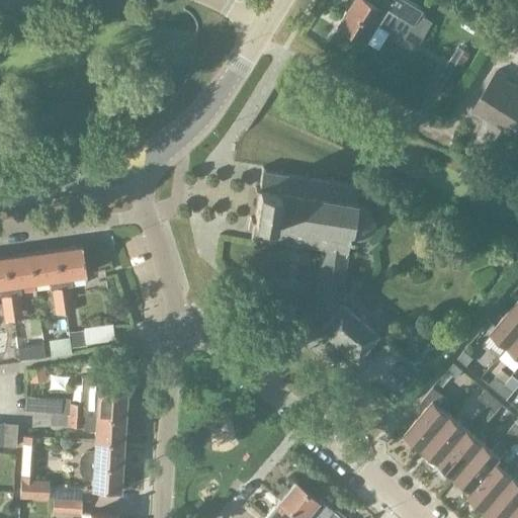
[(390,32),(392,28),(418,45),(431,23),(419,15),(421,12),(401,0),(379,0),(376,6),(366,0),(355,0),(340,26),(366,42),(377,25),(390,32)]
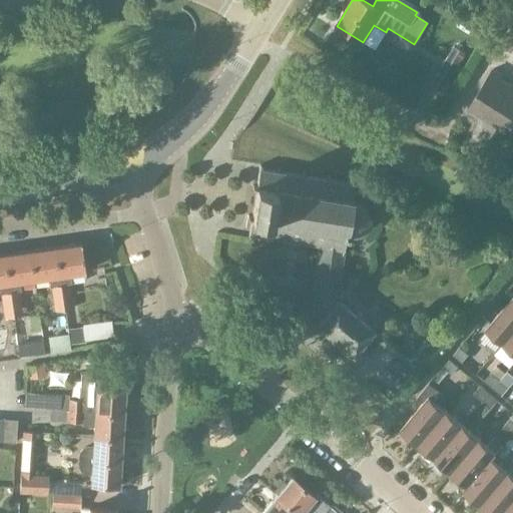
[(510,51),(512,47),(512,42),(501,35),(497,43),(510,51)]
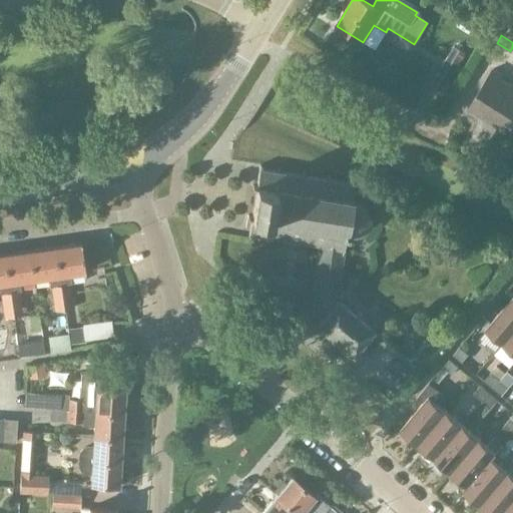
[(430,83),(431,83),(441,89),(464,51),(453,45),(430,83)]
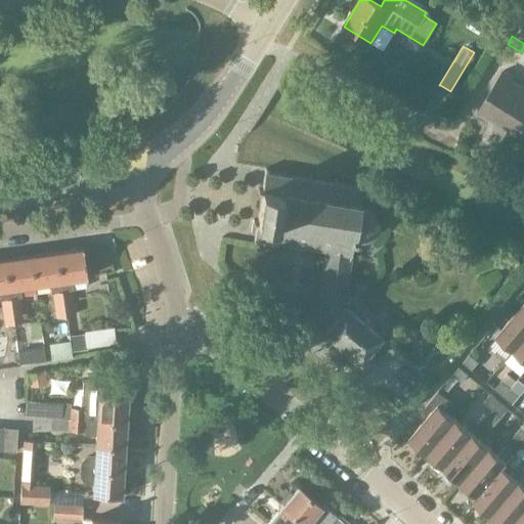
[(523,88),(510,80),(512,76),(503,71),(478,111),(523,138),(523,88)]
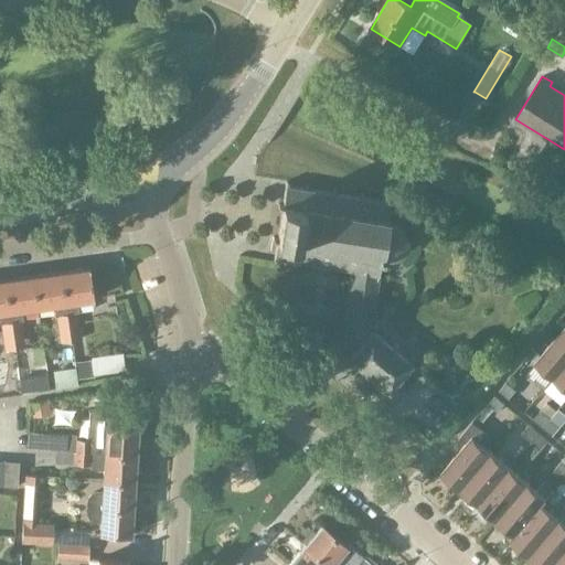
[(394,223),(392,222),(388,222),(388,216),(387,216),(390,202),(285,185),(274,257),(349,269),(348,274),(350,275),(340,337),(356,350),(350,359),(388,391),(412,363),(369,329),(370,328),(380,259),(382,260),(383,255),(387,255),(391,255),(392,255),(394,255),(396,254),(398,253),(401,251),(403,248),(403,247),(404,245),(405,243),(405,241),(405,240),(405,237),(405,235),(404,233),(404,232),(403,230),(402,227),(401,226),(397,225),(396,224),(394,223)]
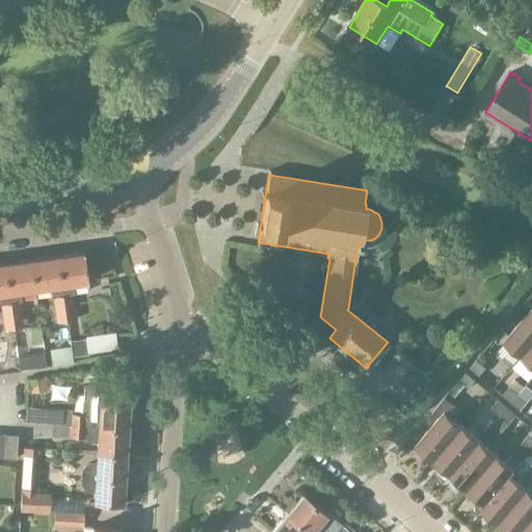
[(83,254),(56,257),(61,296),(53,297),(55,310),(72,307),(70,294),(75,294),(73,285),(87,283),(83,254)]
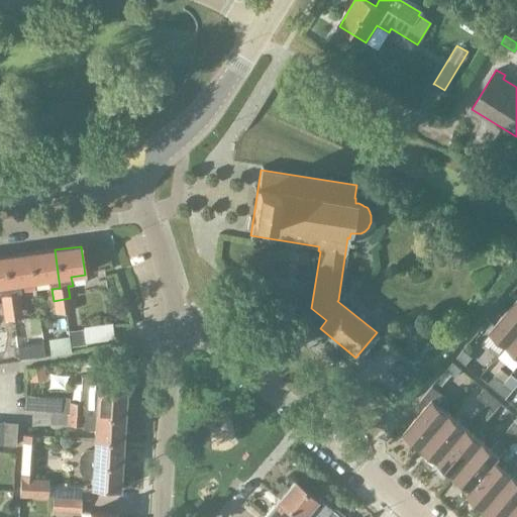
[(55,249),(29,252),(32,282),(49,279),(52,289),(60,288),(55,249)]
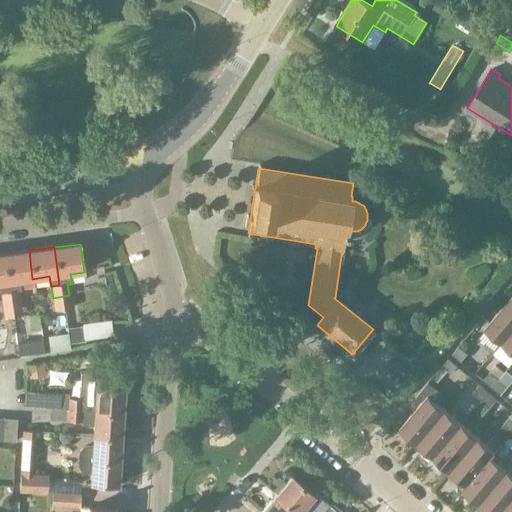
[(29,250),(3,254),(7,282),(9,291),(2,292),(0,293),(2,305),(19,303),(17,290),(21,290),(20,280),(32,279),(29,250)]
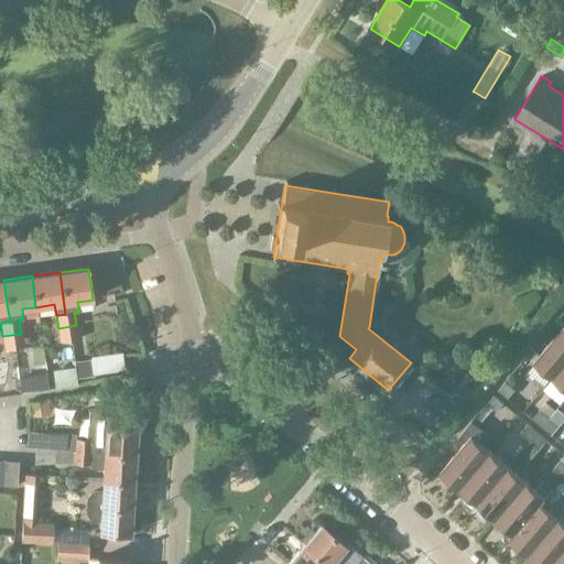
[(3,280),(0,280),(0,322),(0,323),(2,322),(10,321),(8,311),(3,280)]
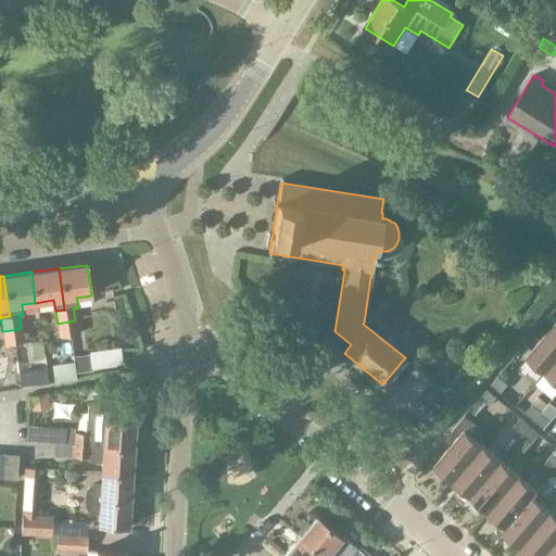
[(544,371),(555,356),(555,319),(555,320),(526,355),(544,371)]
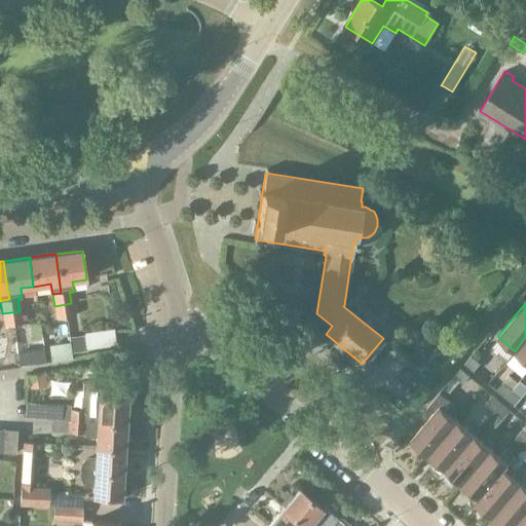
[(71,303),(54,306),(55,318),(73,316),(71,303)]
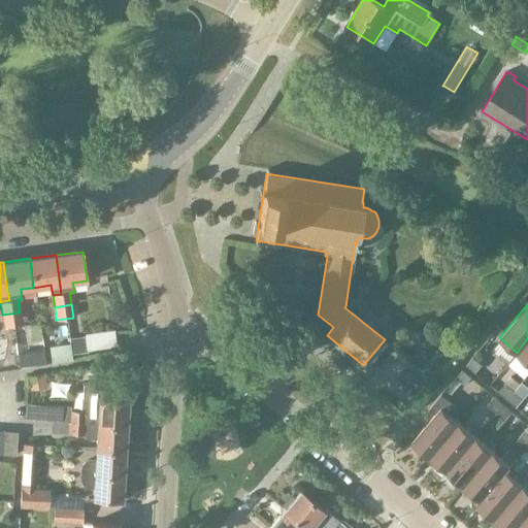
[(4,327),(13,326),(22,325),(20,312),(2,315),(4,327)]
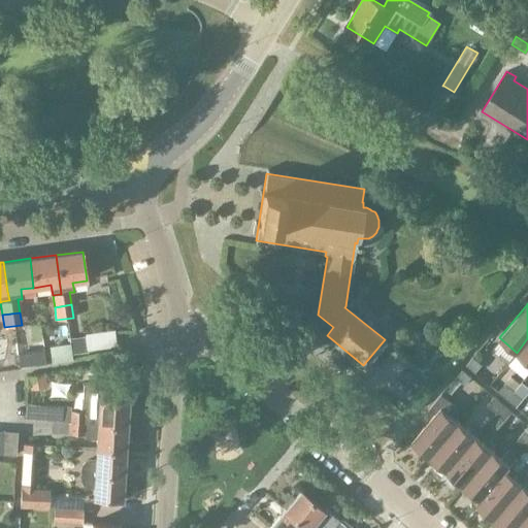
[(86,350),(116,345),(113,330),(83,333),(86,350)]
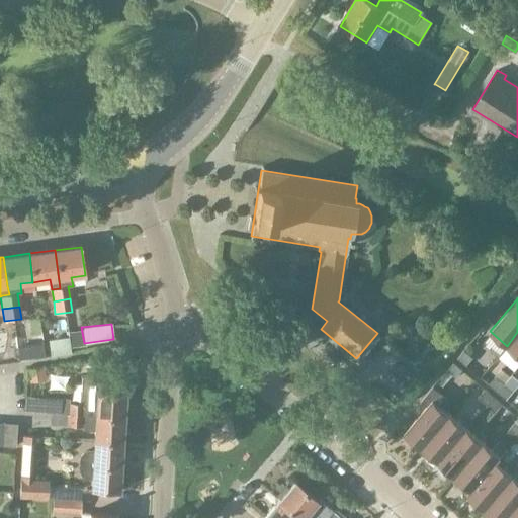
[(517,354),(517,332),(507,346),(517,354)]
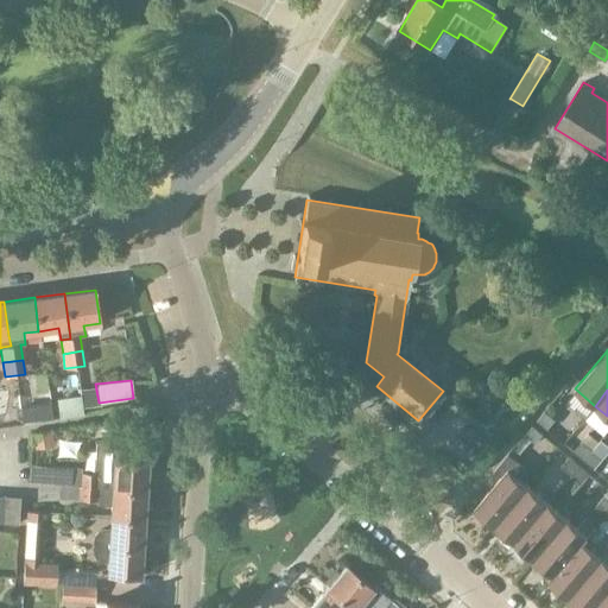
[(81,415),(80,392),(54,394),(56,417),(81,415)]
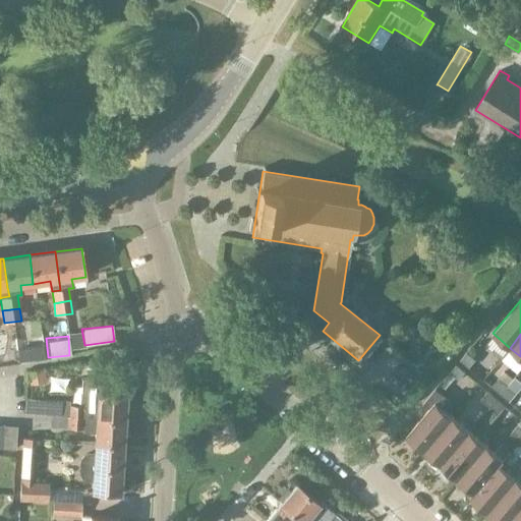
[(475,360),(466,352),(459,360),(468,367),(475,360)]
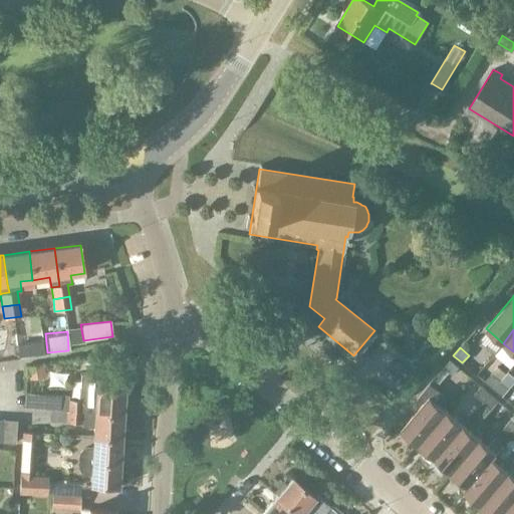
[(450,359),(443,367),(452,374),(458,367),(450,359)]
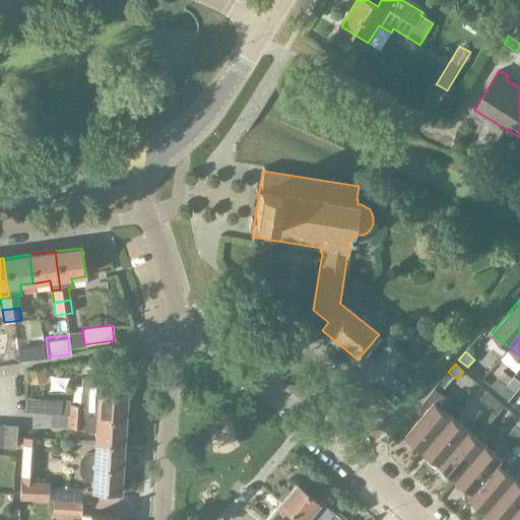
[(499,393),(506,385),(497,378),(490,386),(499,393)]
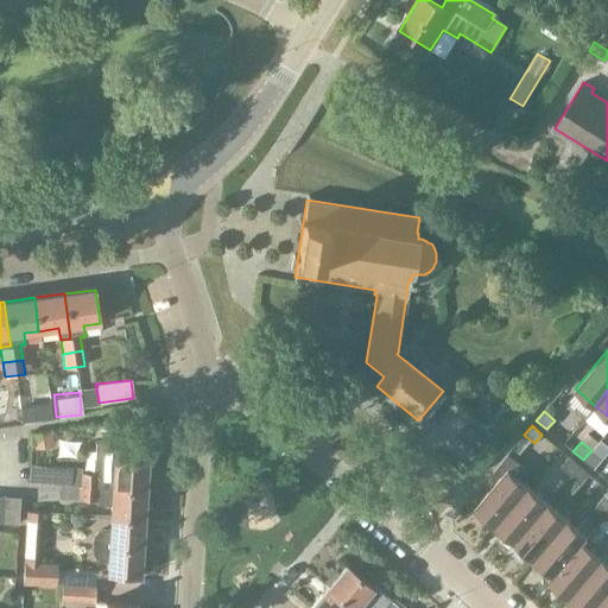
[(145,489),(147,461),(122,460),(124,444),(95,443),(94,474),(81,473),(80,485),(78,485),(78,486),(145,489)]
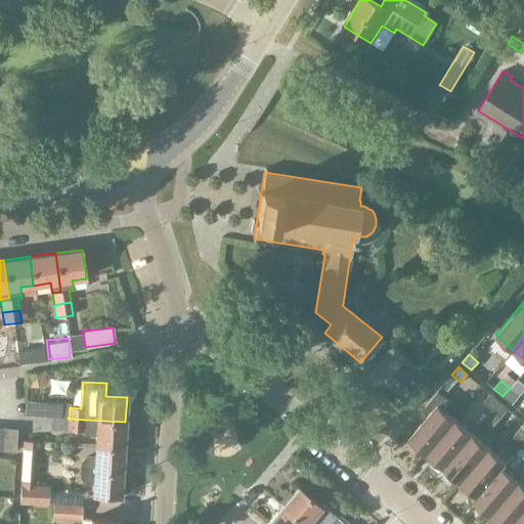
[(510,388),(503,396),(512,404),(518,396),(510,388)]
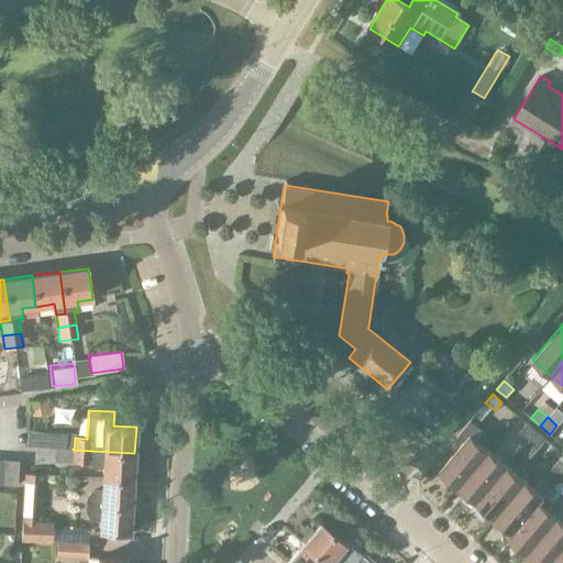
[(488,450),(478,441),(486,432),(471,419),(457,434),(464,441),(439,471),(449,478),(444,484),(454,492),(488,450)]
